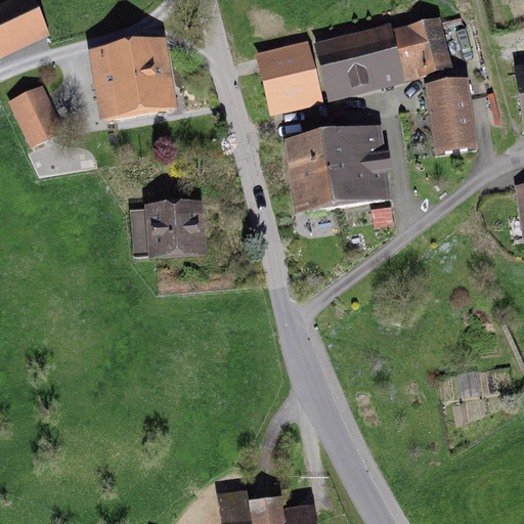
[(418,0),(424,24),(440,19),(442,26),(453,25),(446,0),(418,0)]
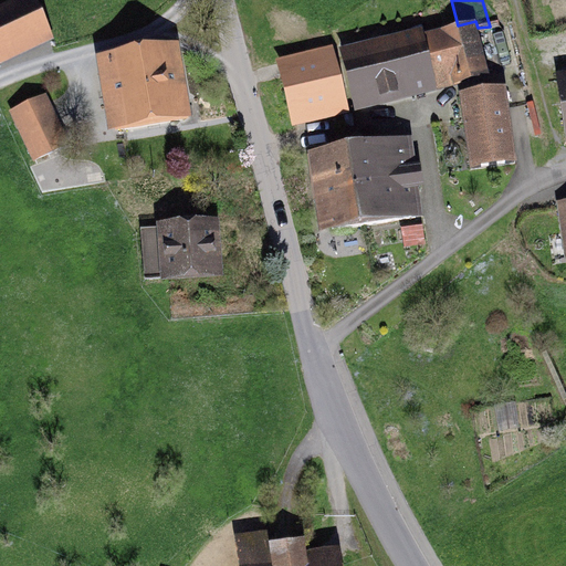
[(27,1),(0,13),(0,56),(2,61),(45,40),(27,1)]
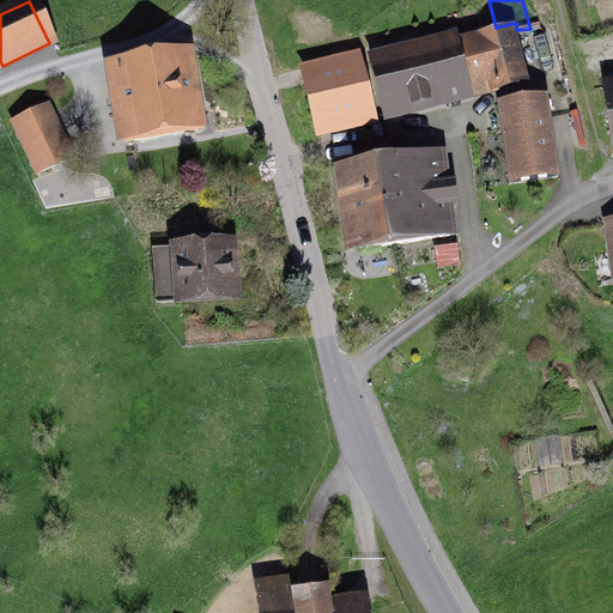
[(496,28),(459,37),(474,97),(530,83),(527,68),(517,32),(517,30),(515,23),(496,28)]
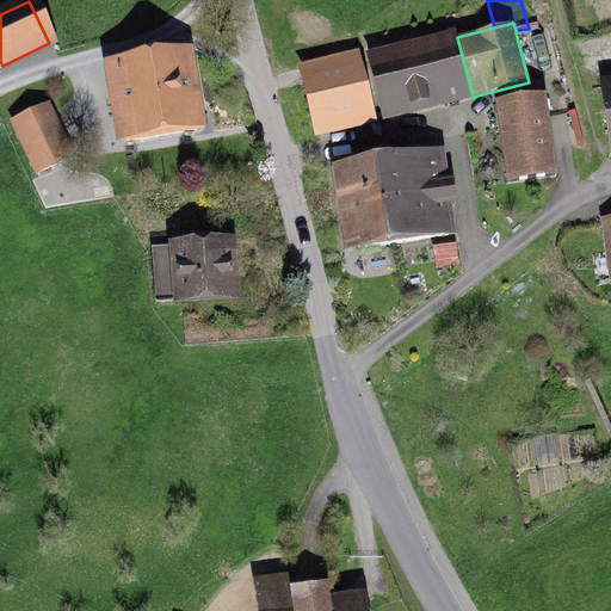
[(529,29),(516,32),(525,68),(566,61),(556,23),(529,29)]
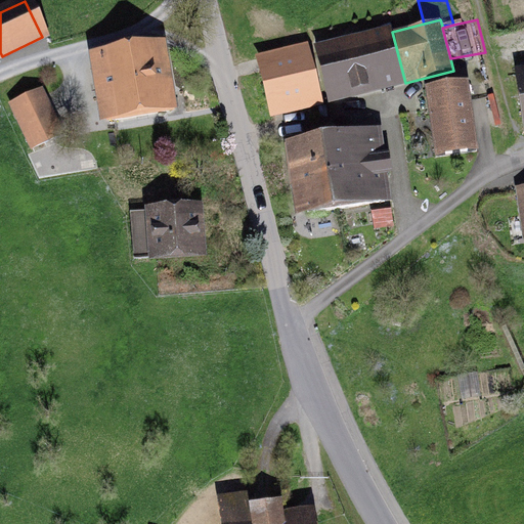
[(391,26),(314,45),(330,102),(373,91),(405,83),(392,32),(391,26)]
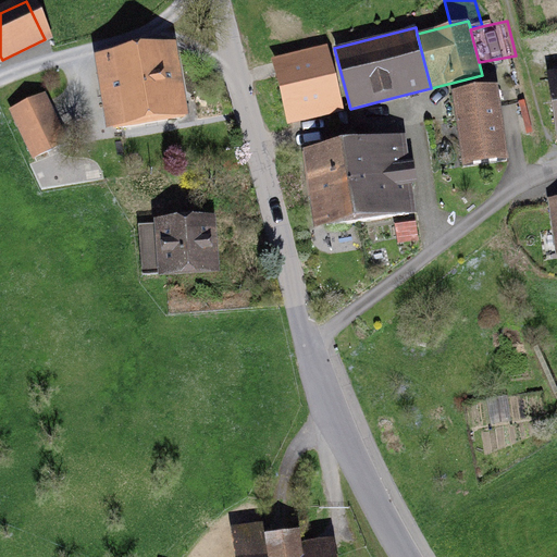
[(333,42),(270,59),(287,125),(350,109),(334,48),(333,42)]
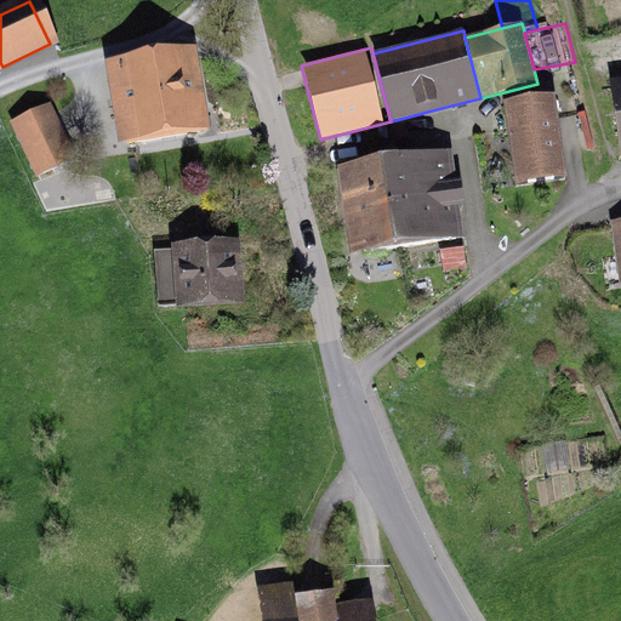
[(143,140),(201,127),(187,57),(130,69),(143,140)]
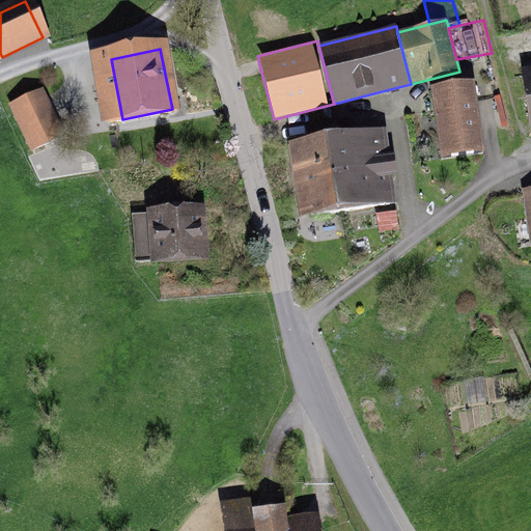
[(475,81),(431,87),(442,159),(484,154),(475,81)]
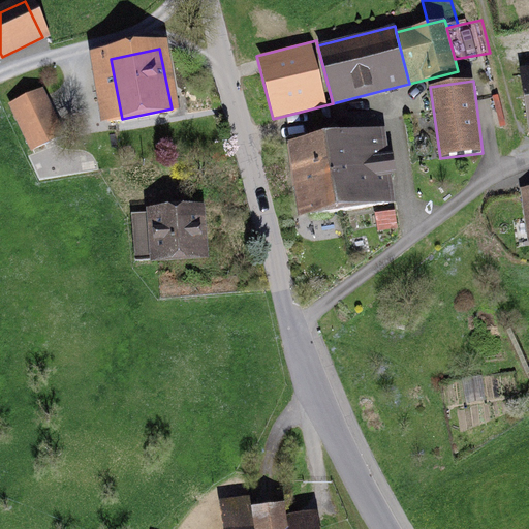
[(528,84),(517,86),(523,143),(528,142),(528,84)]
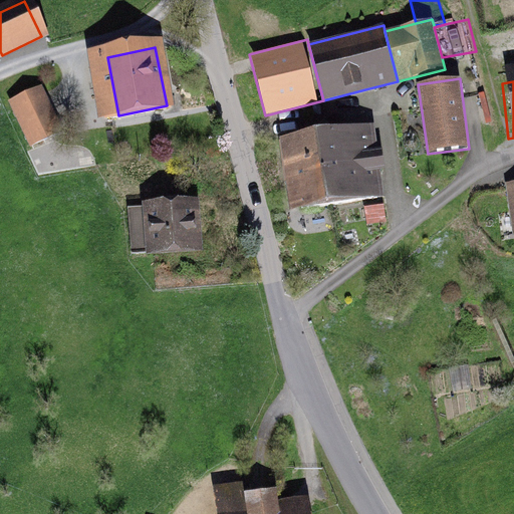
[(43,90),(8,106),(30,155),(65,139),(43,90)]
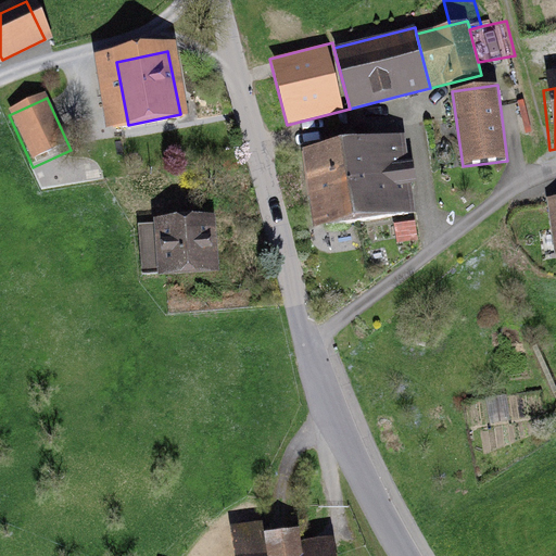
[(402,214),(394,148),(312,156),(319,224),(402,214)]
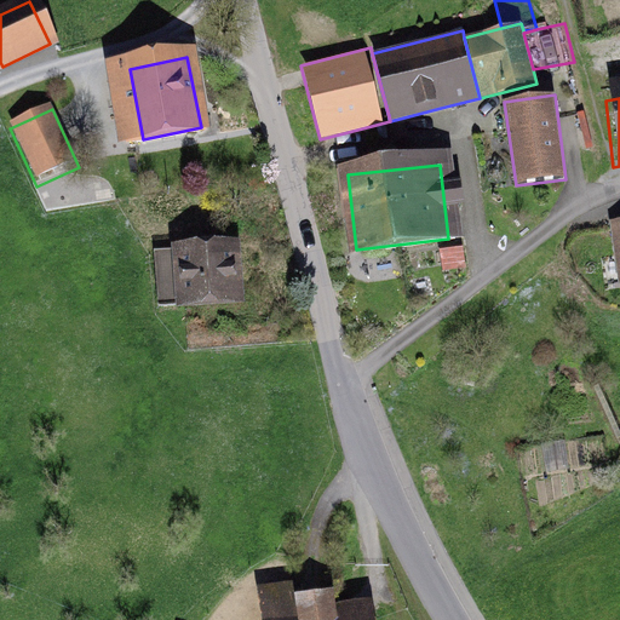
[(234,253),(178,256),(181,300),(235,298),(234,253)]
